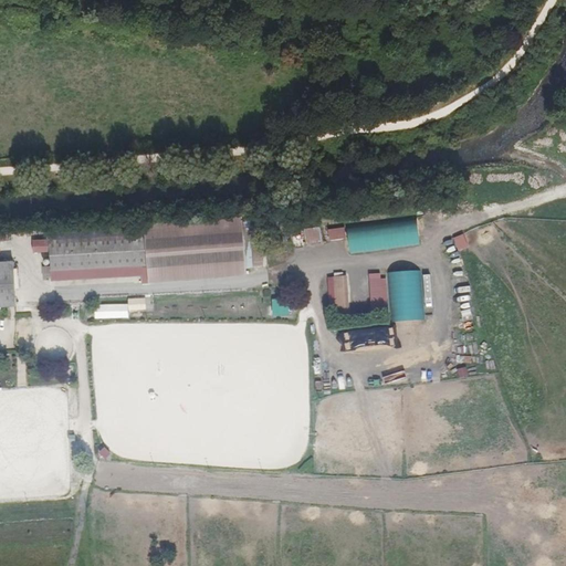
[(46,241),(32,242),(32,254),(48,253),(50,281),(139,276),(139,284),(244,275),(244,270),(251,269),(251,268),(262,268),(257,221),(240,222),(240,217),(143,226),(143,228),(144,236),(123,237),(46,241)]
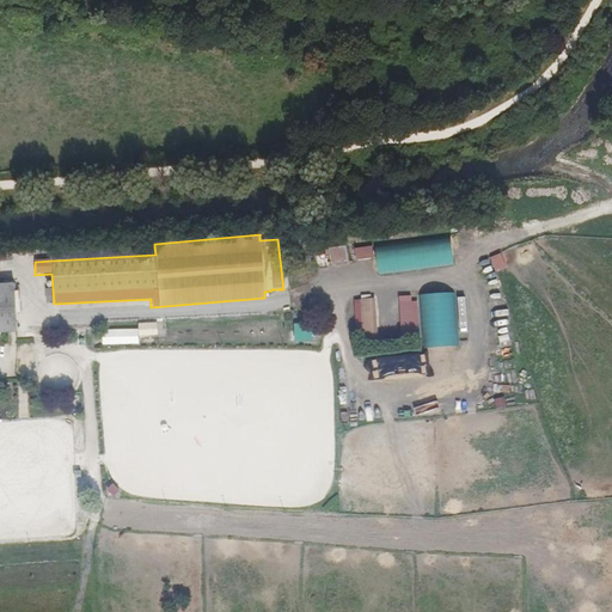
[(49,251),(50,261),(133,256),(132,248),(132,245),(49,251)]
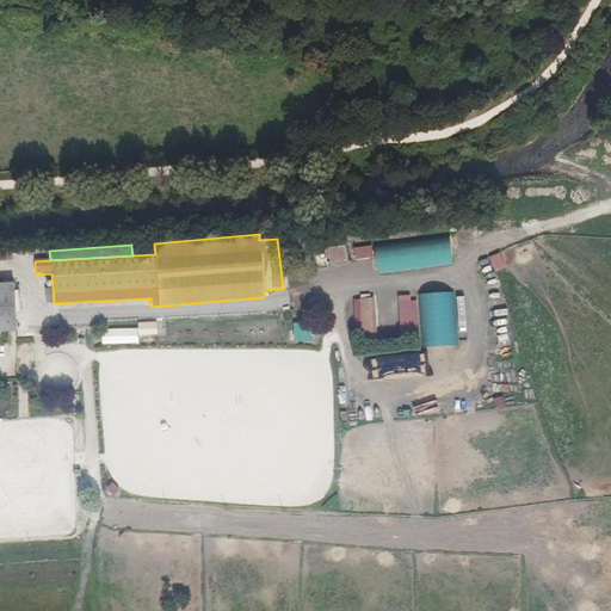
[(131,247),(133,255),(155,254),(154,246),(131,247)]
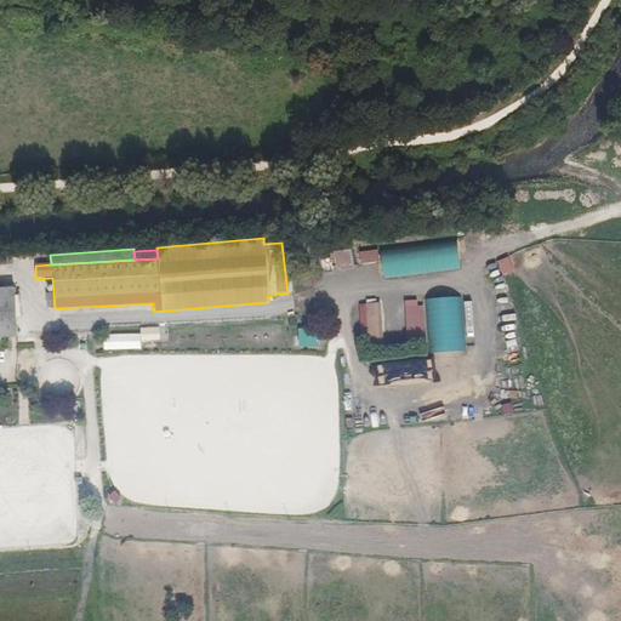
[(348,250),(331,252),(334,268),(351,266),(348,250)]
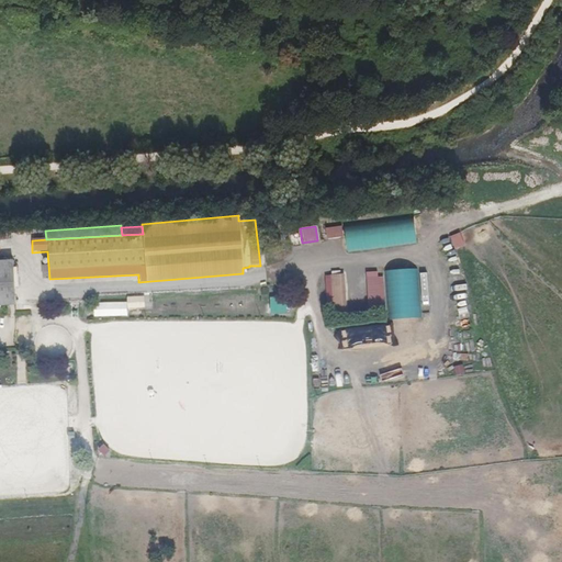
[(339,227),(324,228),(325,238),(340,236),(339,227)]
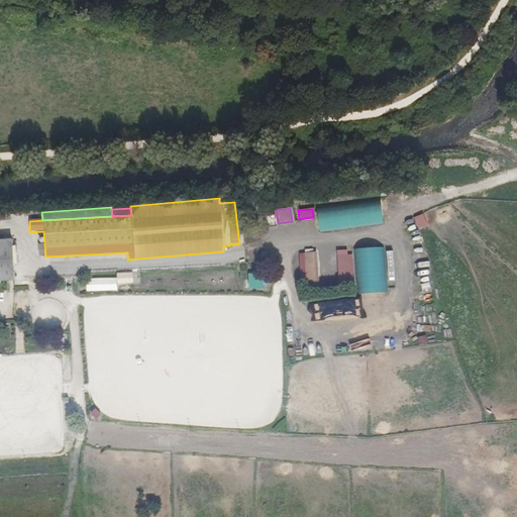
[(417,228),(428,226),(426,214),(415,216),(417,228)]
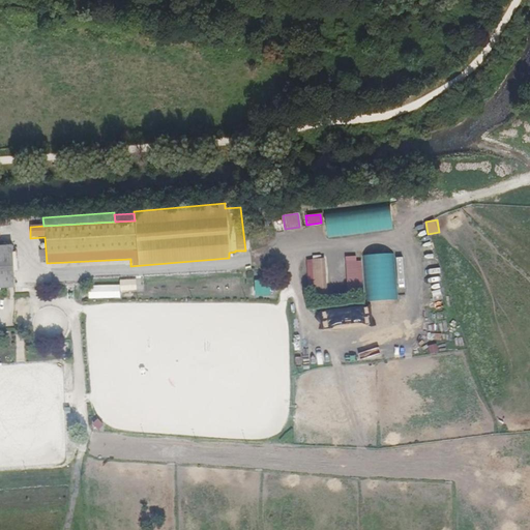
[(0,286),(16,285),(12,247),(0,248),(0,286)]
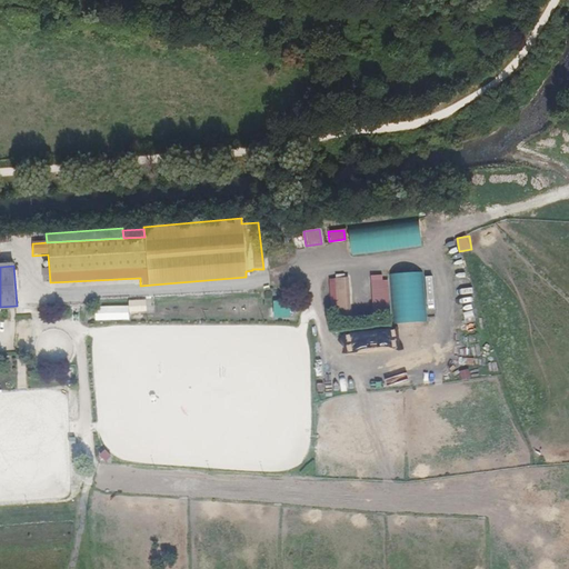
[(390,273),(393,325),(427,322),(423,271),(390,273)]
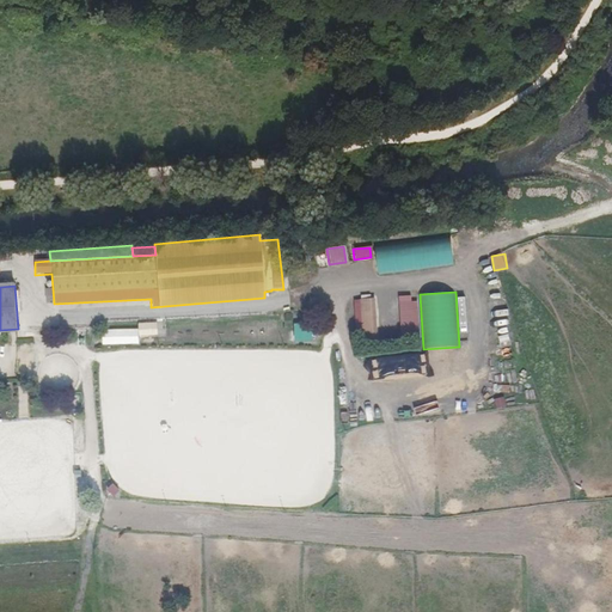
[(418,297),(401,297),(403,337),(421,337),(418,297)]
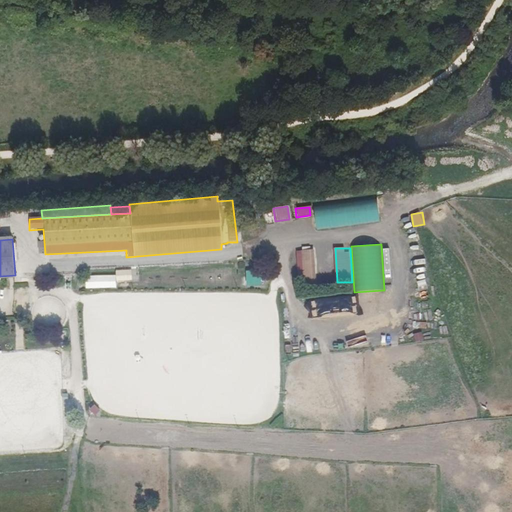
[(311,289),(308,251),(299,251),(299,256),(300,268),(302,289),(311,289)]
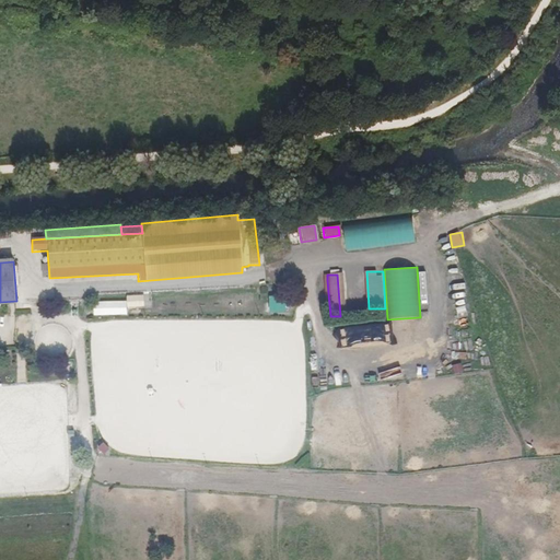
[(147,293),(127,294),(128,307),(147,306),(147,293)]
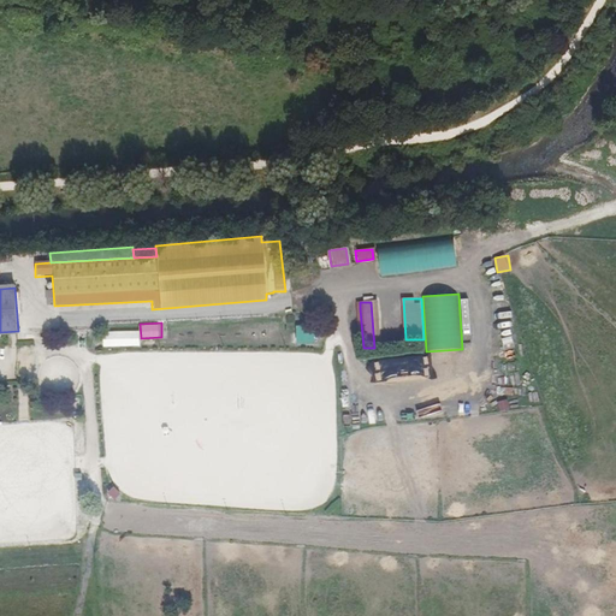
[(424,355),(388,359),(390,381),(426,377),(424,355)]
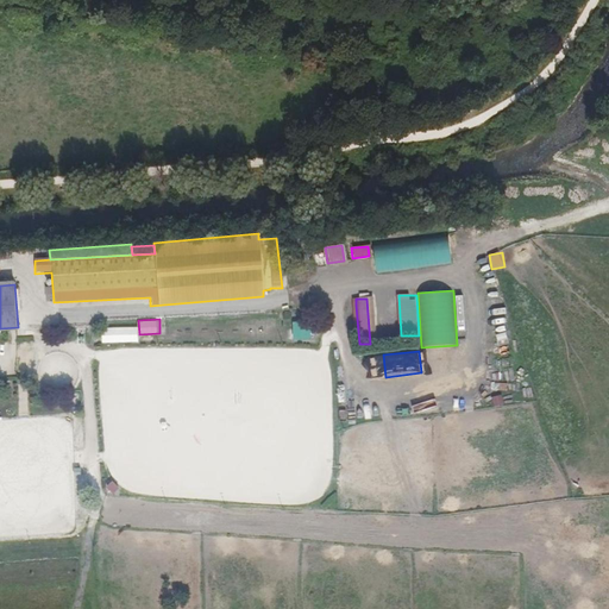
[(396,403),(385,406),(388,416),(399,413),(396,403)]
